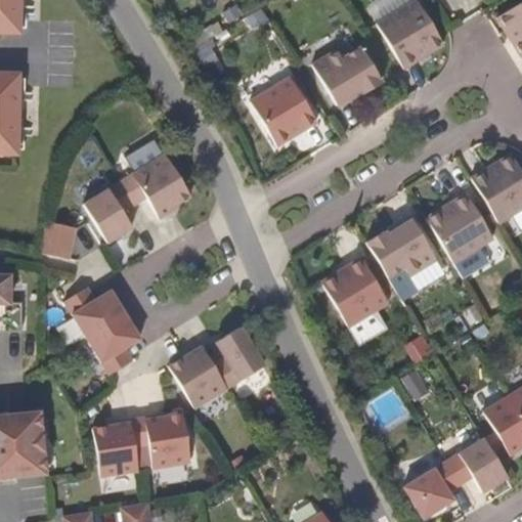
[(0,0),(0,31),(20,32),(20,0),(0,0)]
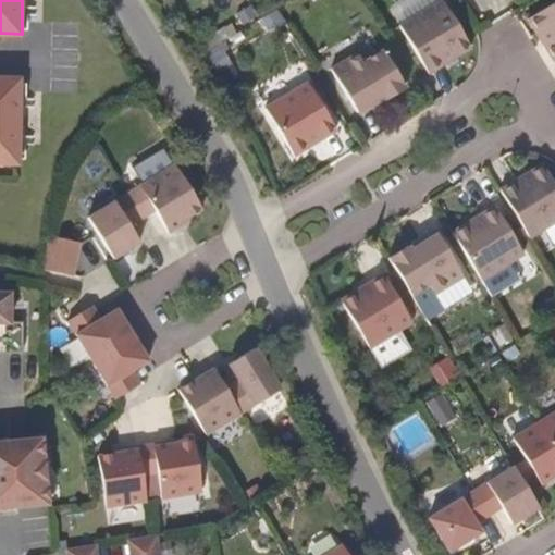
[(440,0),(402,24),(430,72),(473,45),(445,0),(440,0)]
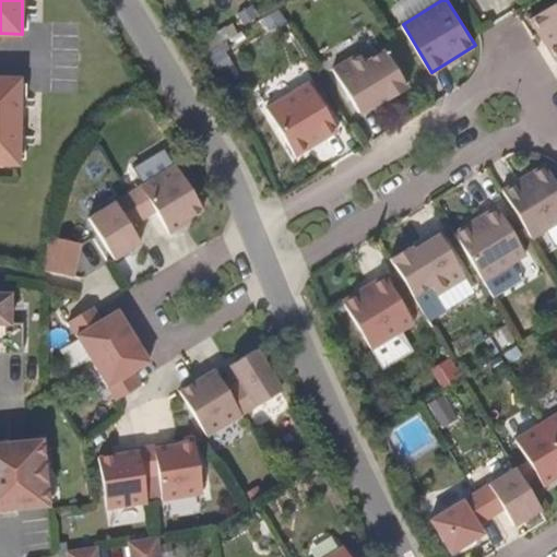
[(556,0),(532,18),(556,58),(556,0)]
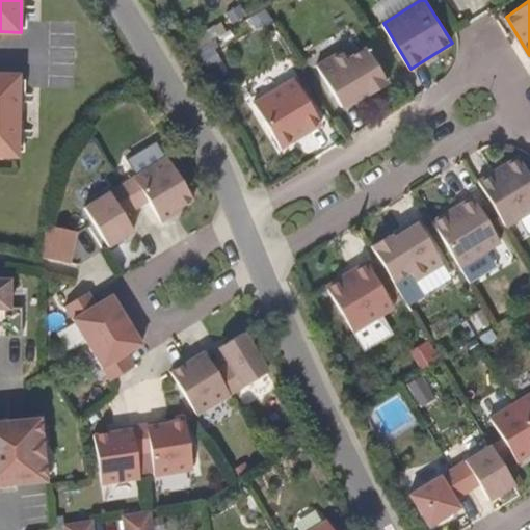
[(362,37),(318,63),(343,106),(368,90),(370,95),(389,82),(362,37)]
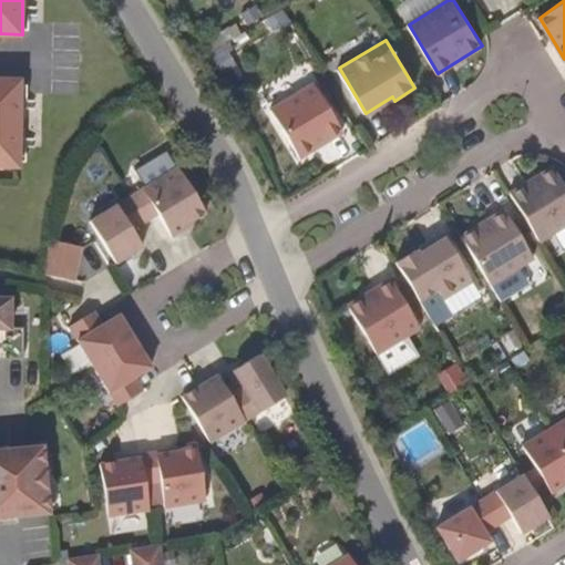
[(0,78),(0,166),(20,166),(21,79),(0,78)]
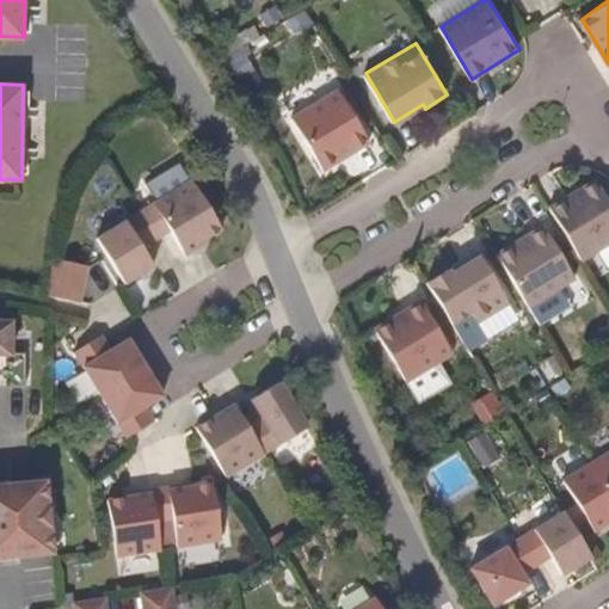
[(339,88),(293,116),(325,170),(371,141),(339,88)]
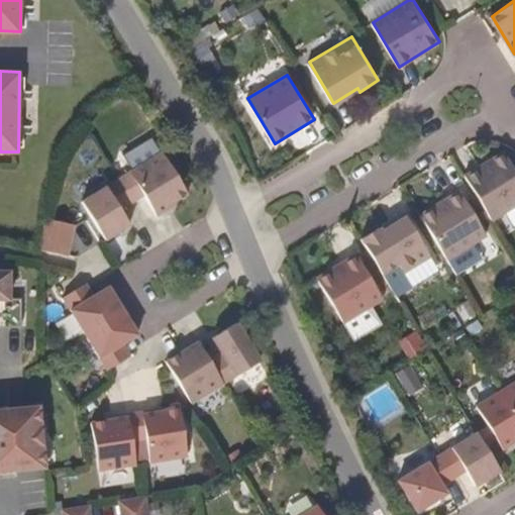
[(122,208),(133,201),(145,193),(159,215),(172,206),(171,204),(190,193),(164,149),(83,199),(107,238),(131,223),(122,208)]
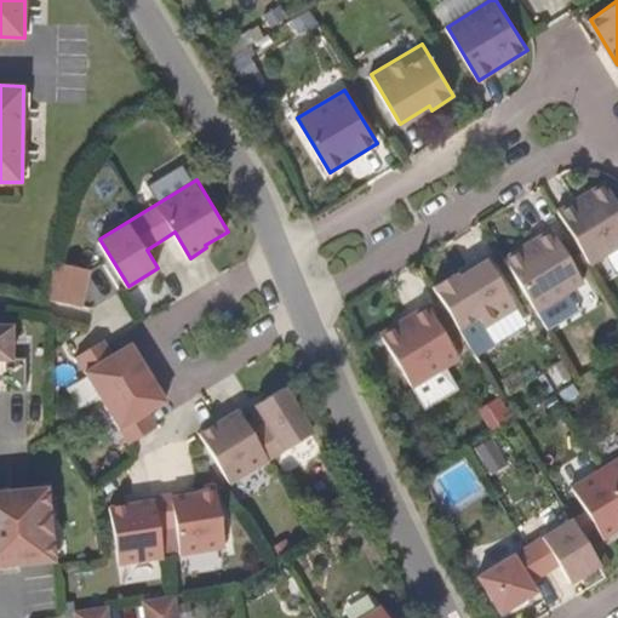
[(617,200),(606,181),(559,210),(591,263),(617,247),(617,200)]
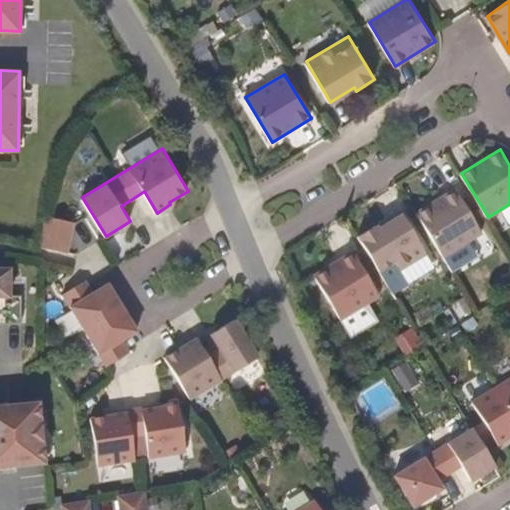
[(456,188),(417,211),(444,256),(483,232),(456,188)]
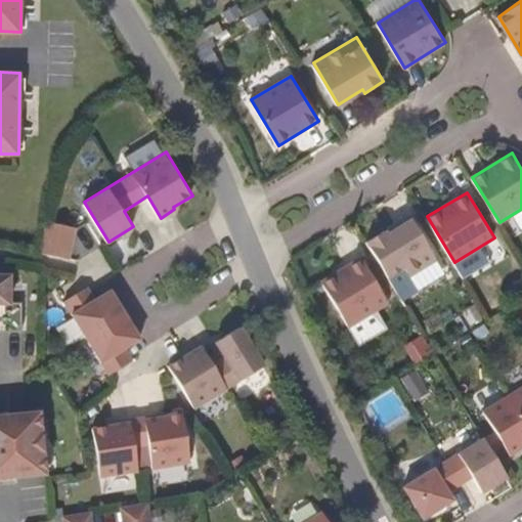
[(49,217),(42,250),(74,256),(80,223),(49,217)]
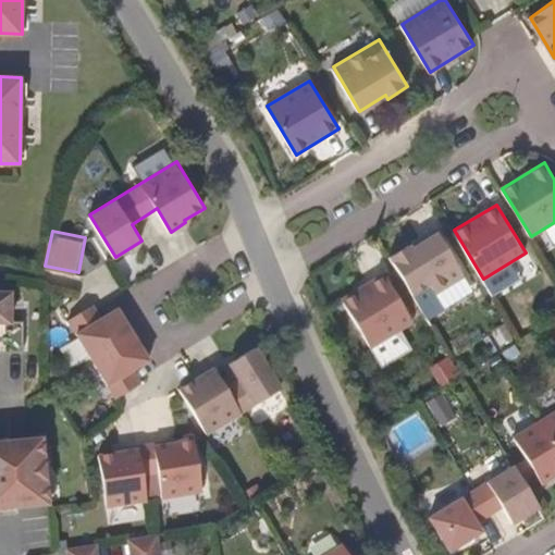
[(420,305),(467,276),(439,232),(414,247),(410,244),(391,256),(420,305)]
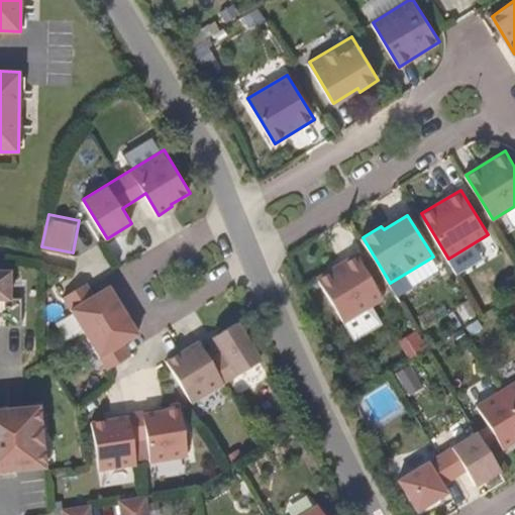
[(385,298),(356,252),(318,277),(345,322),(385,298)]
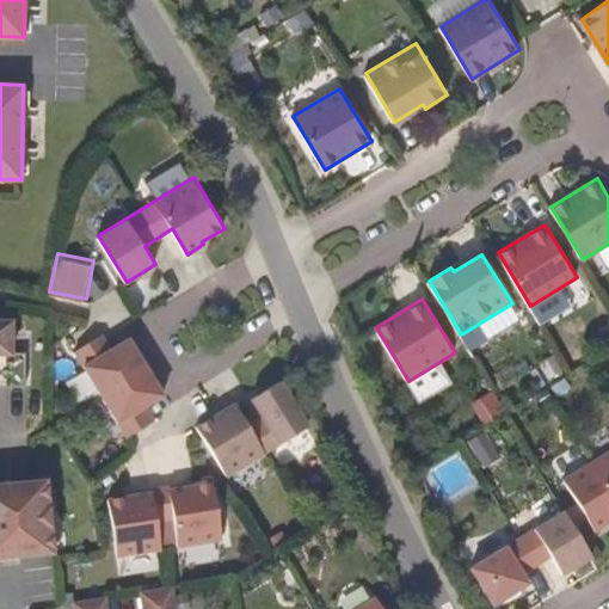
[(13,352),(13,320),(0,320),(0,383),(28,385),(28,352),(13,352)]
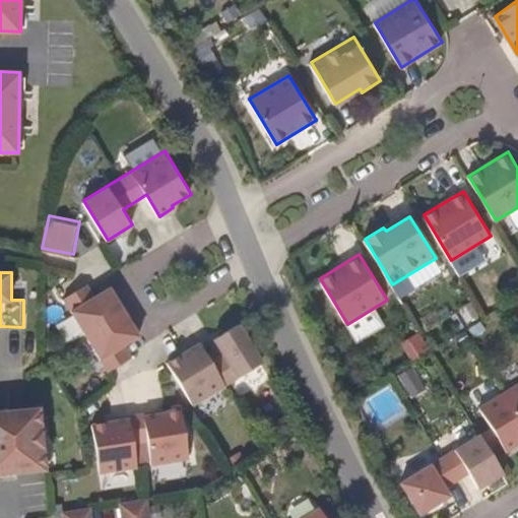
[(95,297),(87,283),(64,298),(110,372),(133,357),(125,344),(140,335),(111,286),(95,297)]
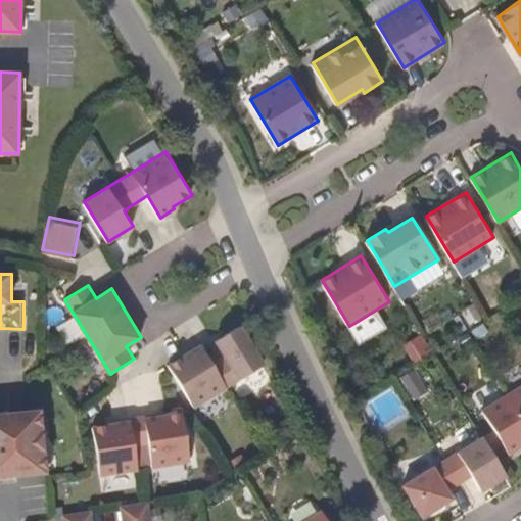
[(175,361),(170,365),(195,407),(266,364),(241,325),(216,340),(226,356),(214,364),(200,342),(187,350),(188,352),(180,359),(175,361)]
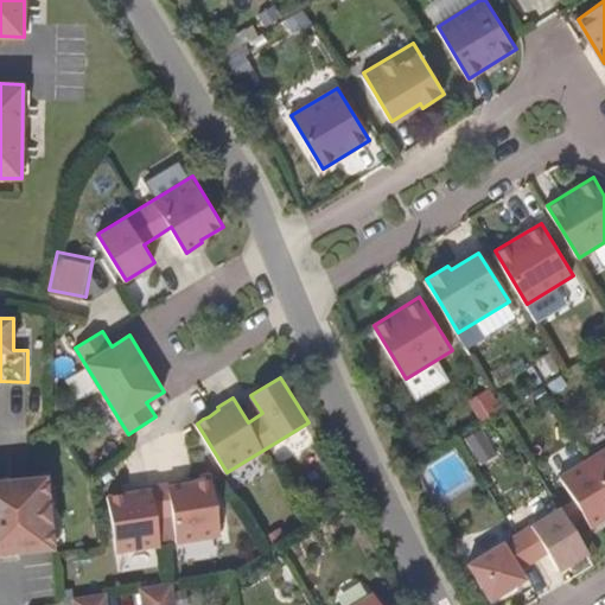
[(604,447),(561,476),(592,527),(604,518),(604,447)]
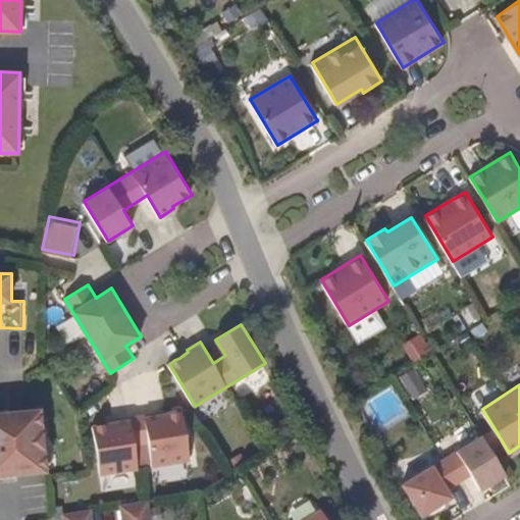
[(10,406),(0,407),(0,470),(17,469),(16,464),(46,462),(40,408),(11,411),(10,406)]
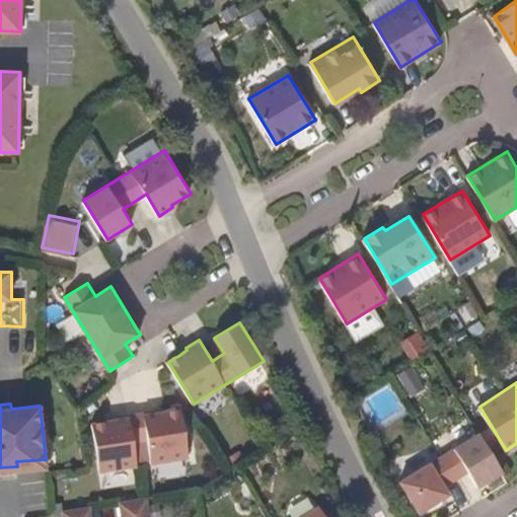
[(190,459),(181,409),(160,412),(159,410),(130,415),(115,417),(115,420),(93,423),(100,471),(138,465),(134,441),(148,439),(152,463),(190,459)]
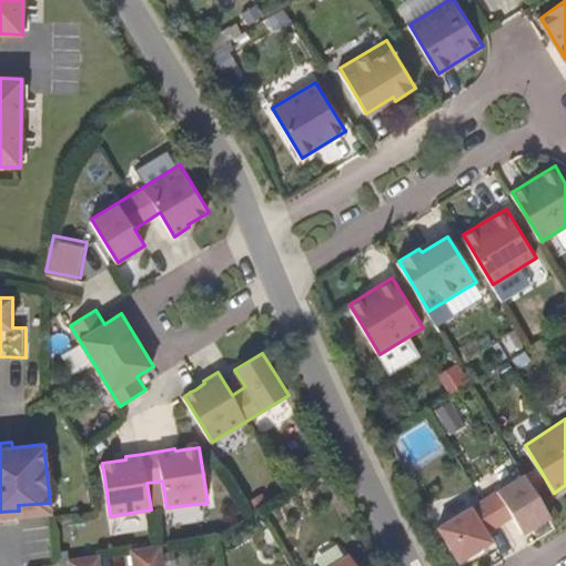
[(438,527),(460,562),(493,541),(487,532),(514,516),(524,533),(551,516),(548,511),(525,474),(438,527)]
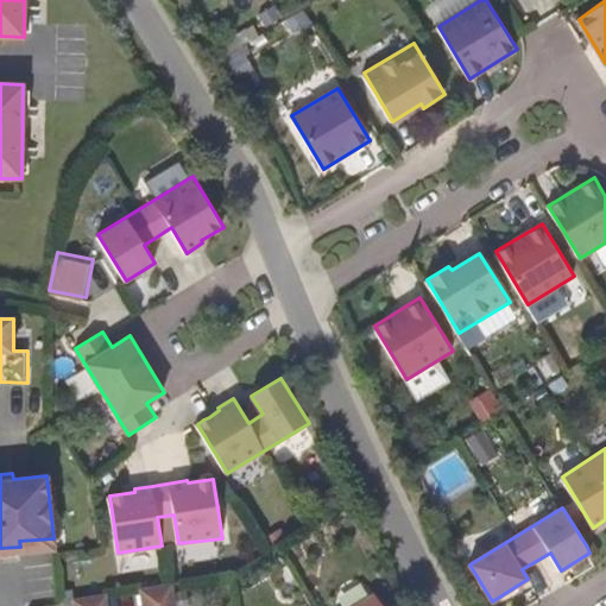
[(168,584),(141,588),(144,605),(176,605),(174,582),(168,584)]
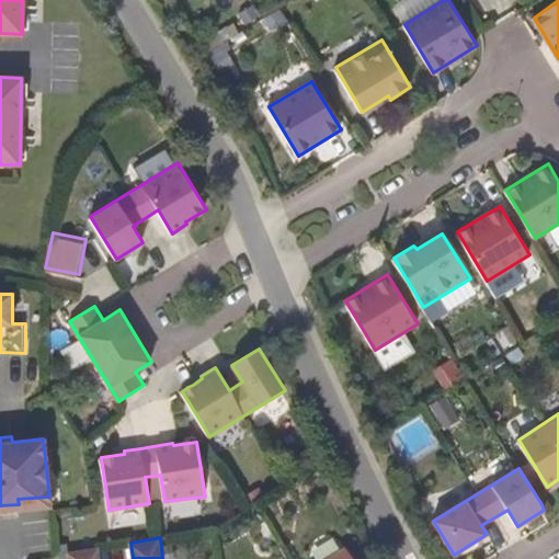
[(100,558),(99,548),(69,552),(70,558),(100,558)]
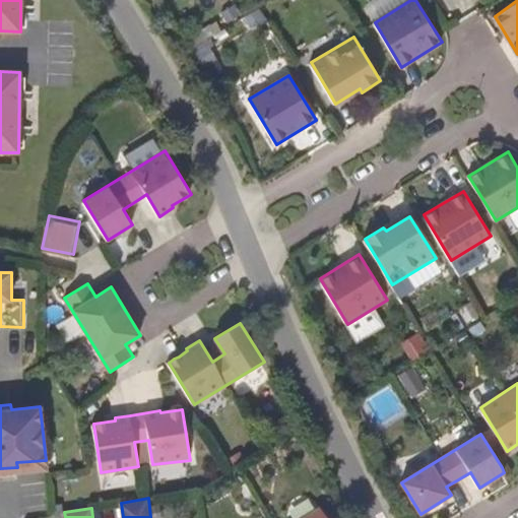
[(325,517),(318,508),(301,517),(325,517)]
